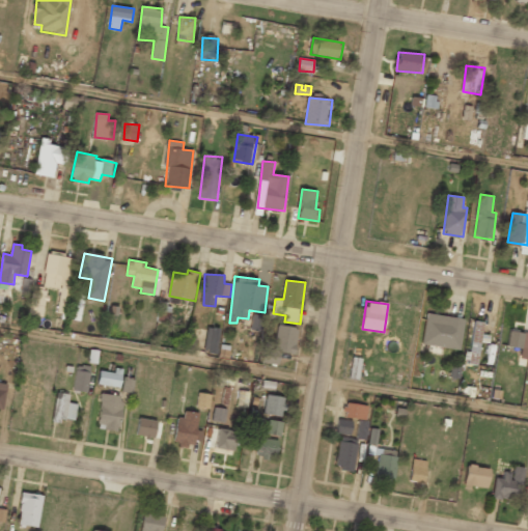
[(466,319),(427,313),(422,343),(461,351),(466,319)]
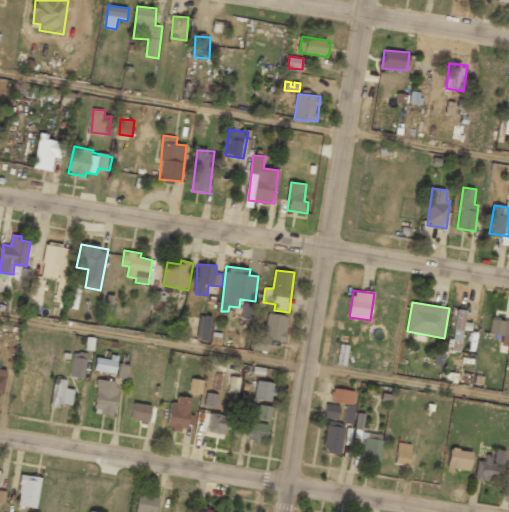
[(467,311),(459,309),(451,350),(460,352),(465,330),(471,331),(472,323),(465,322),(467,311)]
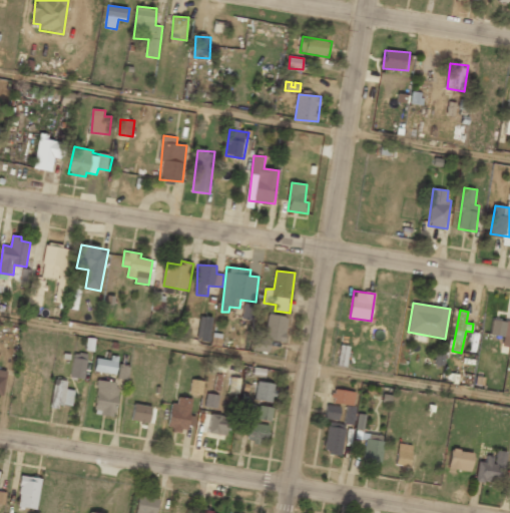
[(253,351),(271,353),(272,341),(286,342),(290,317),(270,314),(267,337),(256,336),(253,351)]
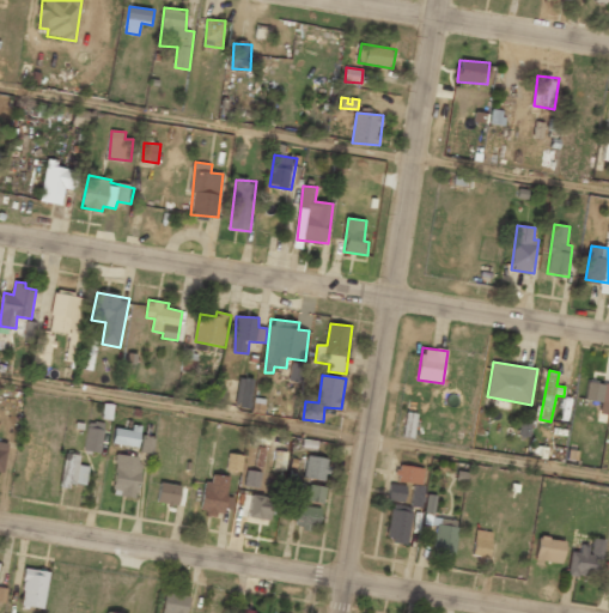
[(253,407),(254,380),(239,378),(237,407),(253,407)]
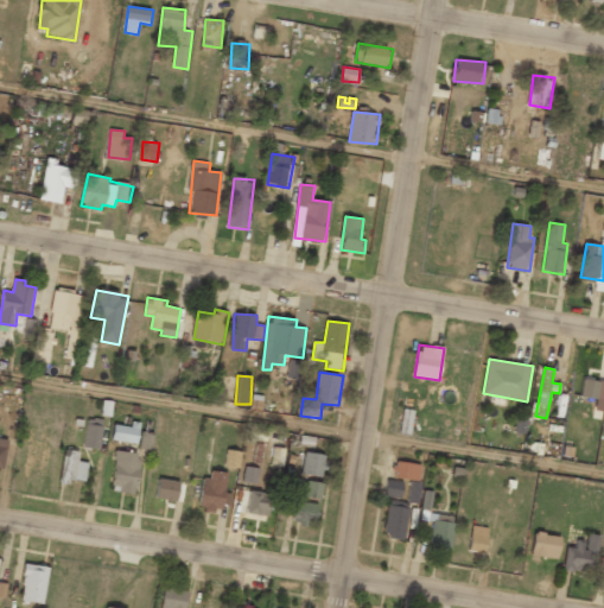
[(603,381),(584,378),(580,397),(597,399),(596,410),(603,411),(603,381)]
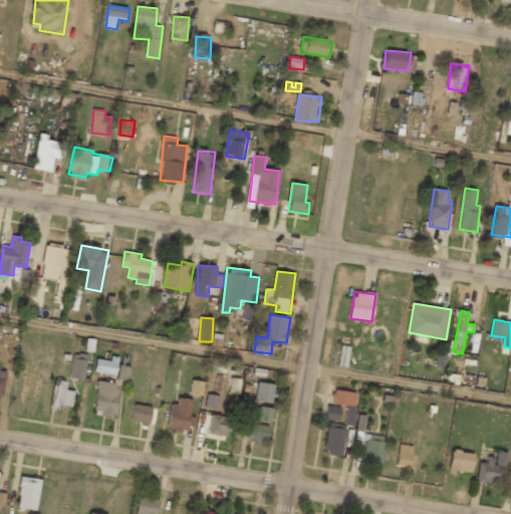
[(76,352),(71,377),(85,380),(90,355),(76,352)]
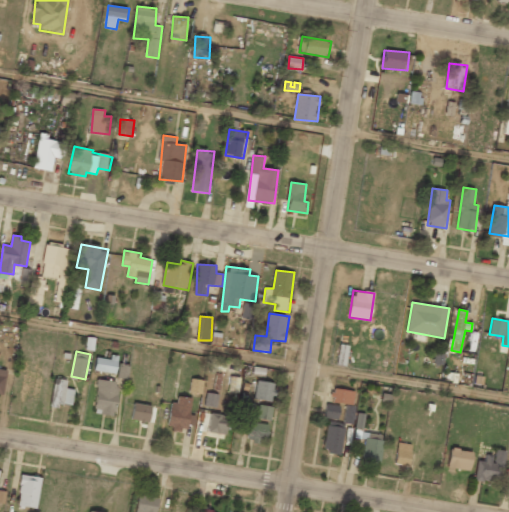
[(98,355),(95,370),(116,374),(119,359),(98,355)]
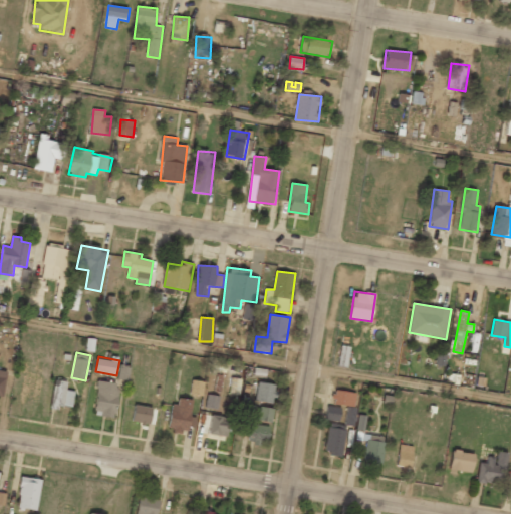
[(132,366),(121,365),(119,378),(130,379),(132,366)]
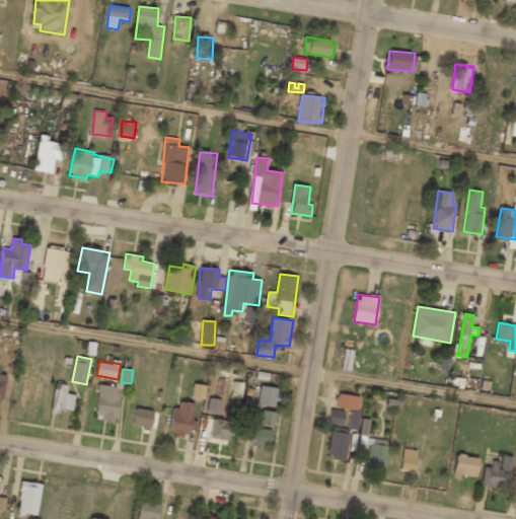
[(208,385),(196,383),(193,397),(205,400),(208,385)]
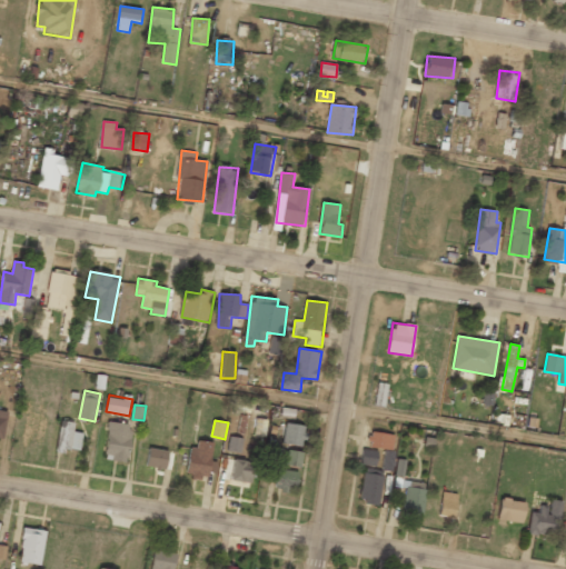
[(76,422),(61,421),(58,450),(81,452),(83,432),(75,431),(76,422)]
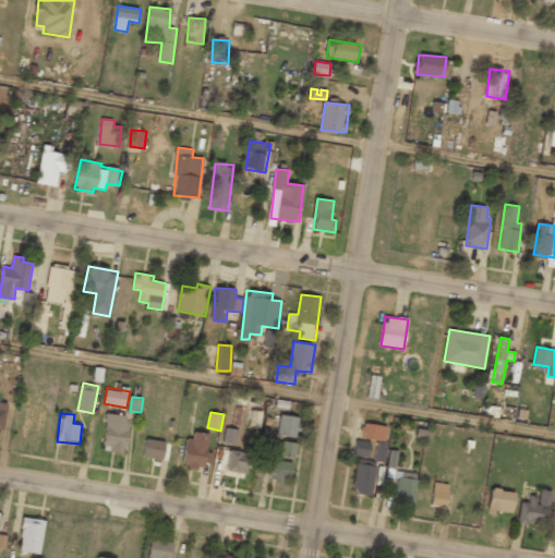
[(105,451),(128,452),(129,415),(107,414),(105,451)]
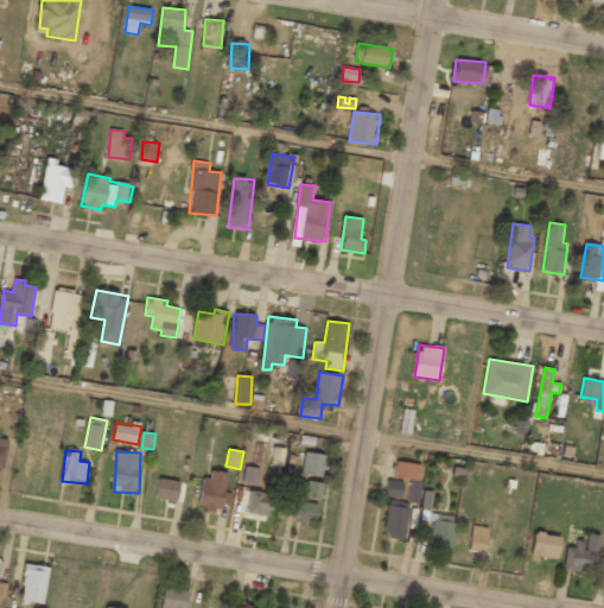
[(303,474),(323,476),(325,455),(305,453),(303,474)]
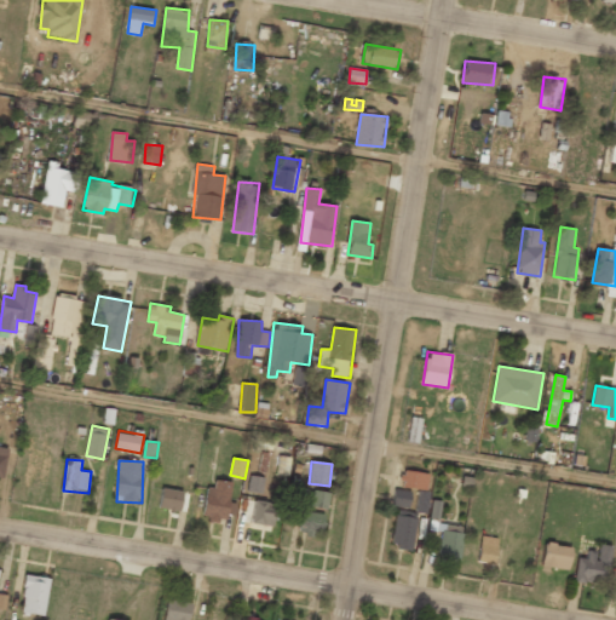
[(403,487),(427,491),(431,475),(407,470),(403,487)]
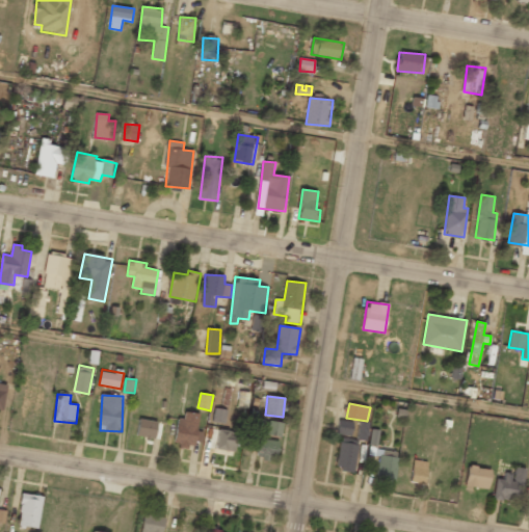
[(227,424),(229,409),(216,408),(214,422),(227,424)]
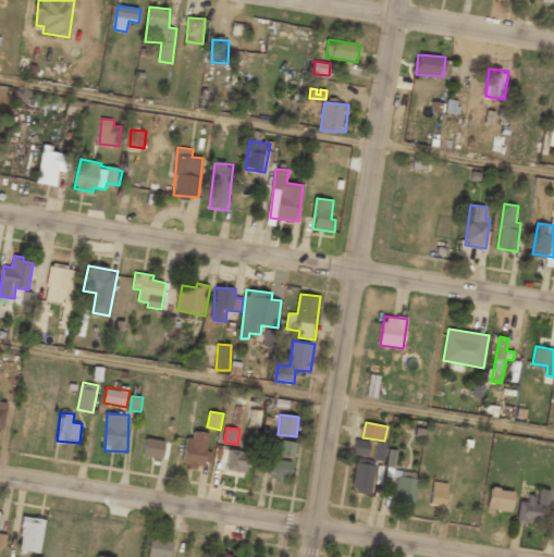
[(210,433),(195,432),(194,438),(187,438),(185,467),(205,469),(205,462),(213,463),(214,452),(208,450),(210,433)]
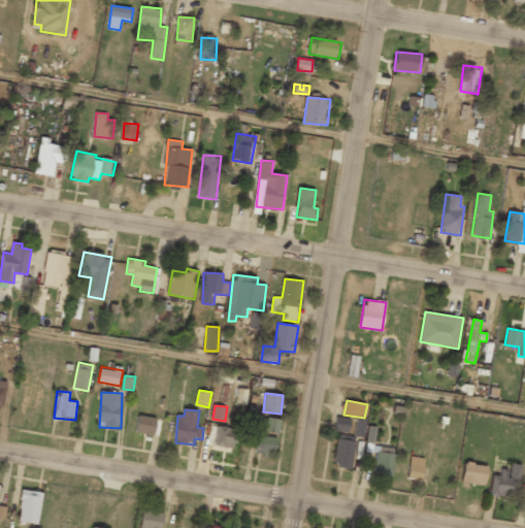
[(136,432),(154,435),(158,419),(139,415),(136,432)]
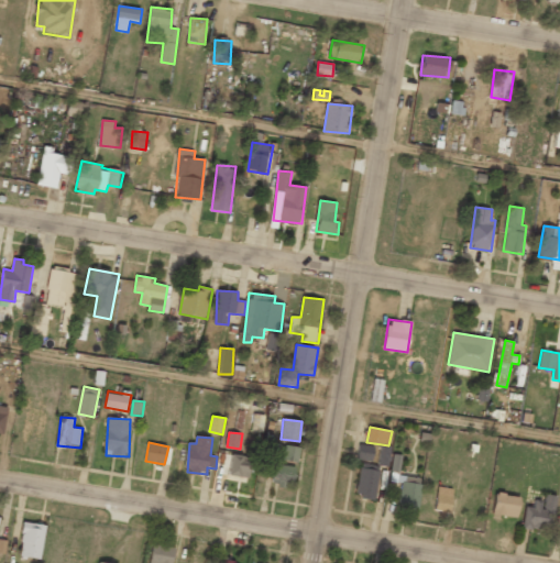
[(372,461),(374,446),(361,444),(358,459),(372,461)]
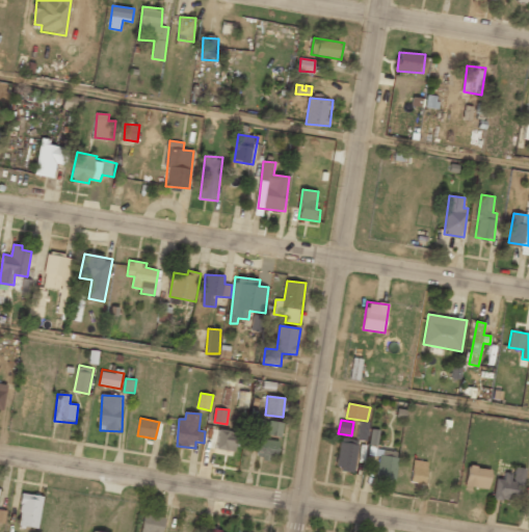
[(284,423),(270,421),(268,434),(282,436),(284,423)]
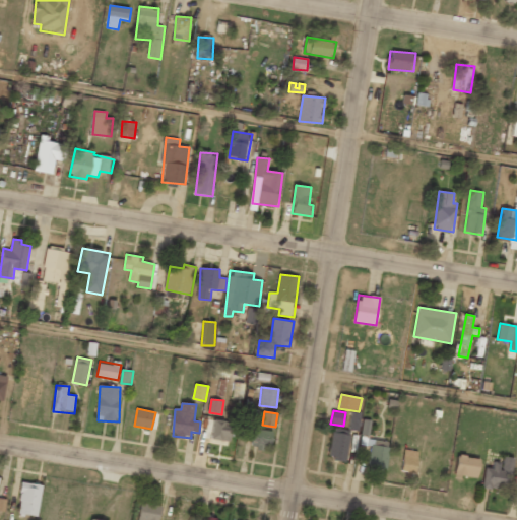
[(360,431),(362,412),(351,411),(350,430),(360,431)]
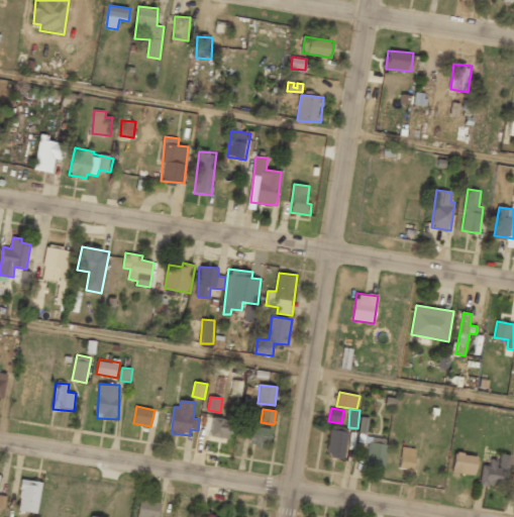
[(230,438),(231,419),(213,418),(211,437),(230,438)]
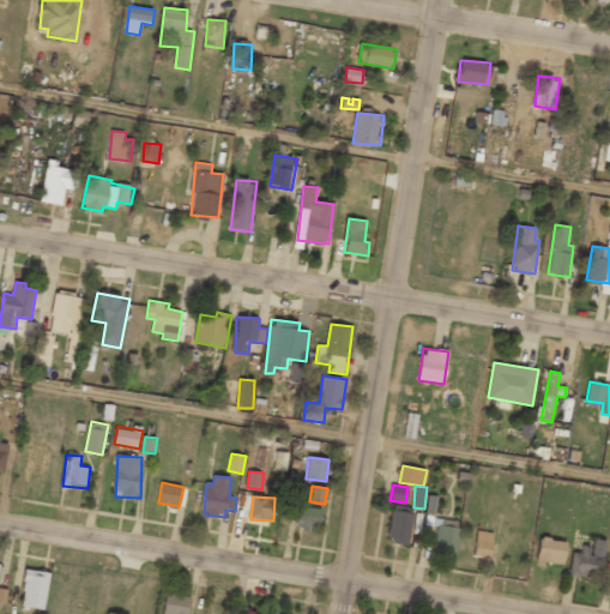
[(321,509),(301,506),(299,530),(319,533),(321,509)]
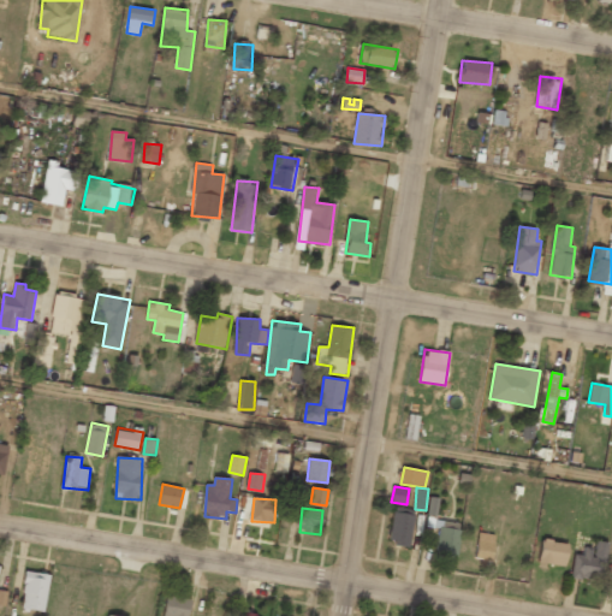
[(410,548),(416,515),(394,511),(390,544),(410,548)]
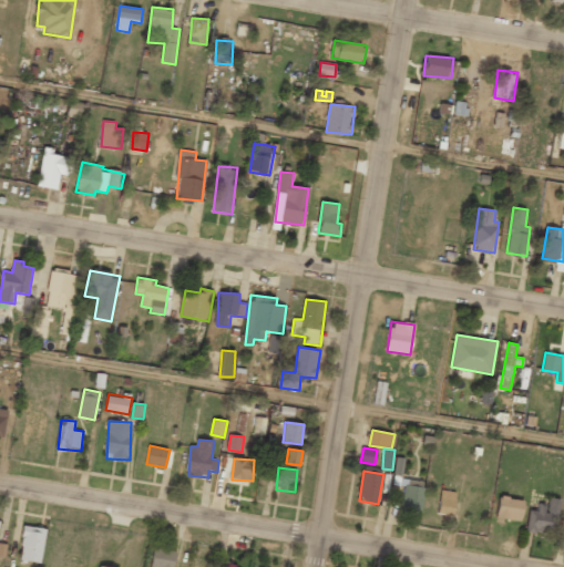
[(406,482),(402,509),(422,512),(426,483),(406,482)]
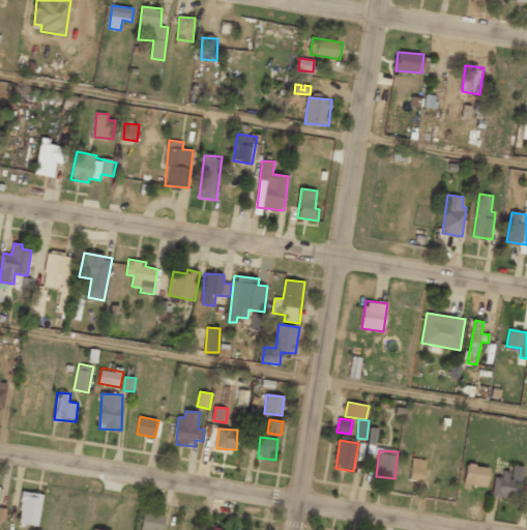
[(423,482),(428,461),(413,458),(409,480),(423,482)]
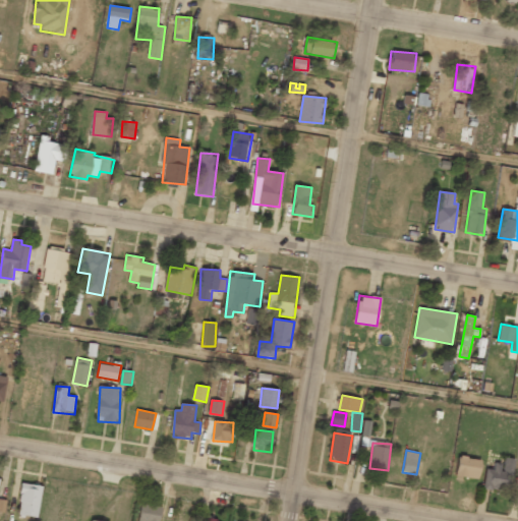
[(480,459),(458,457),(456,476),(479,478),(480,459)]
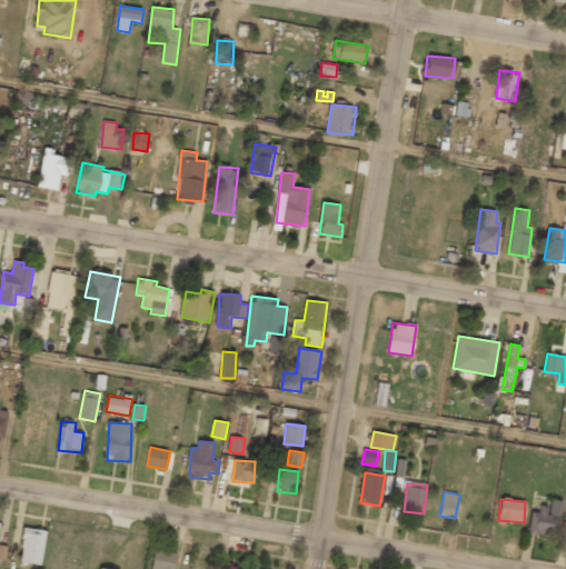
[(528,533),(557,538),(564,501),(552,499),(550,507),(542,506),(540,513),(532,512),(528,533)]
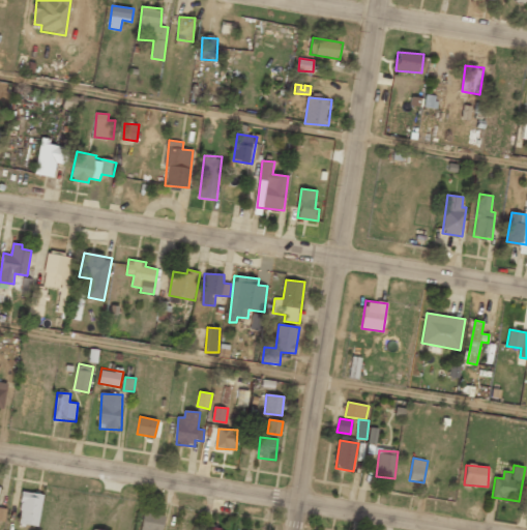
[(382,488),(392,490),(393,479),(384,477),(382,488)]
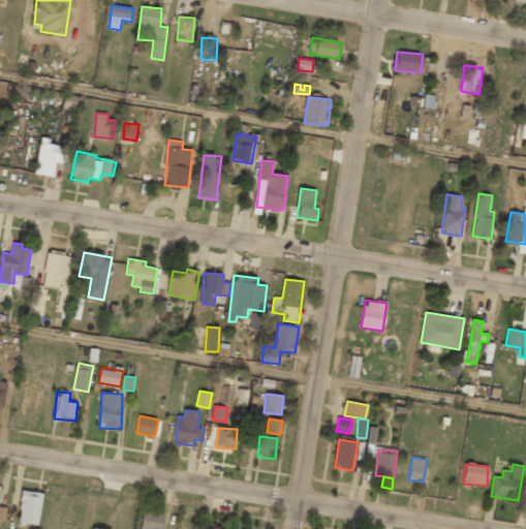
[(19,523),(38,526),(43,494),(24,490),(19,523)]
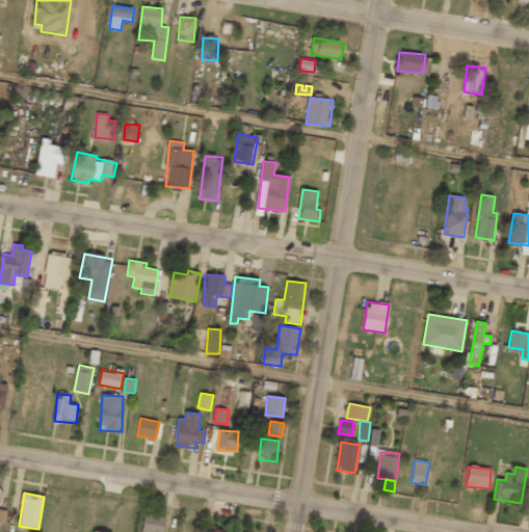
[(162,531),(164,516),(143,515),(141,531),(162,531)]
